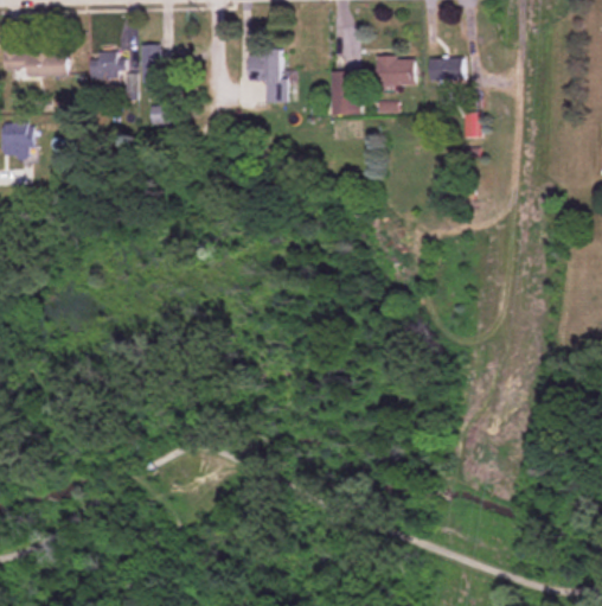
[(158,90),(158,45),(140,45),(140,90),(158,90)]
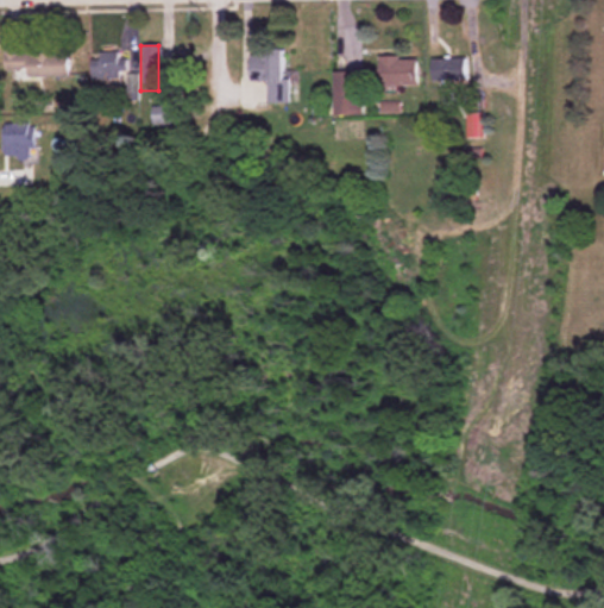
[(23,77),(65,77),(64,51),(0,52),(1,71),(23,71),(23,77)]
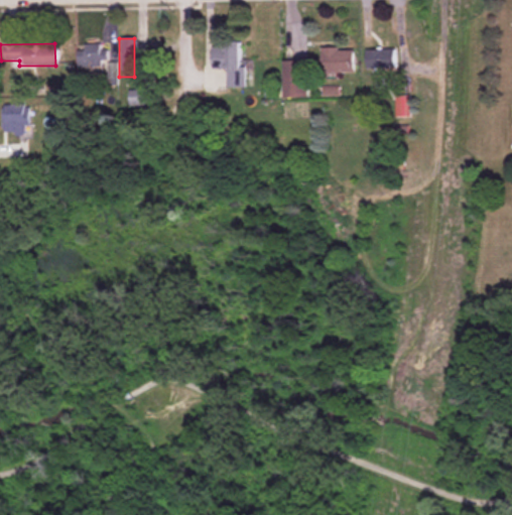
[(211,70),(225,70),(225,89),(243,88),(243,45),(211,45),(211,70)]
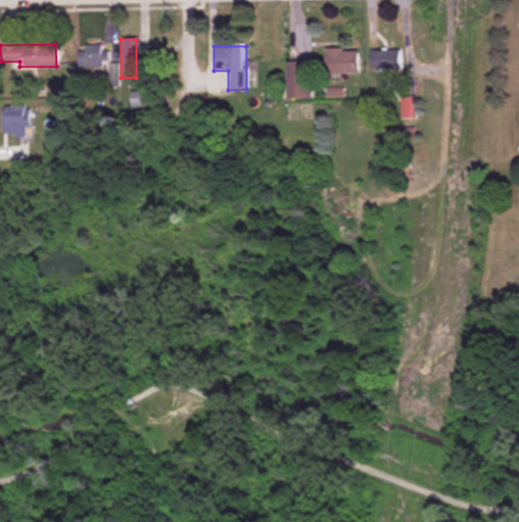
[(102,68),(102,47),(76,47),(76,68),(102,68)]
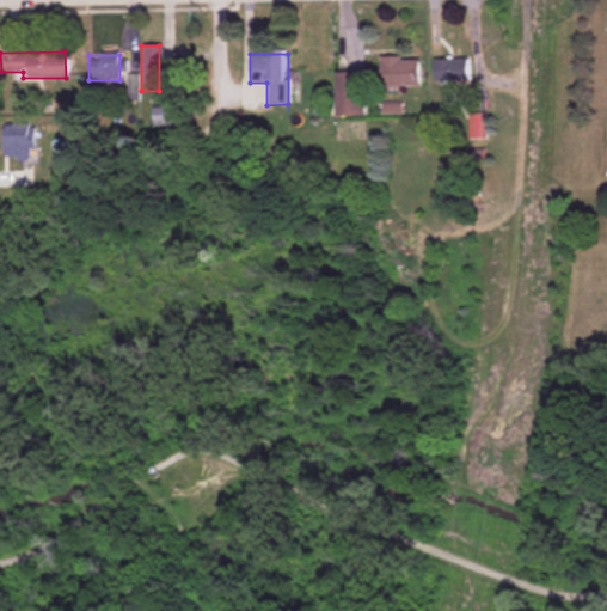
[(416,86),(416,56),(379,56),(379,86),(416,86)]
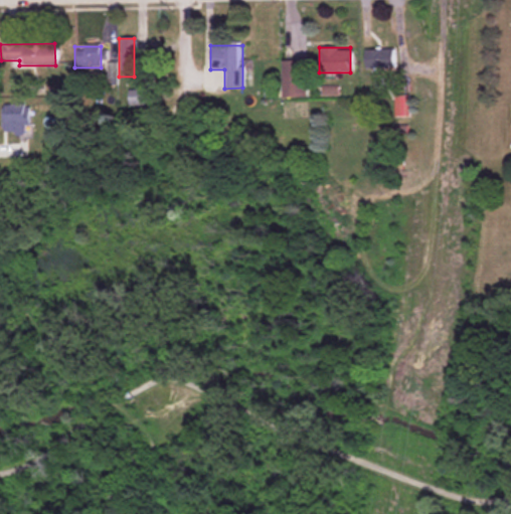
[(391,68),(391,49),(363,49),(363,68),(391,68)]
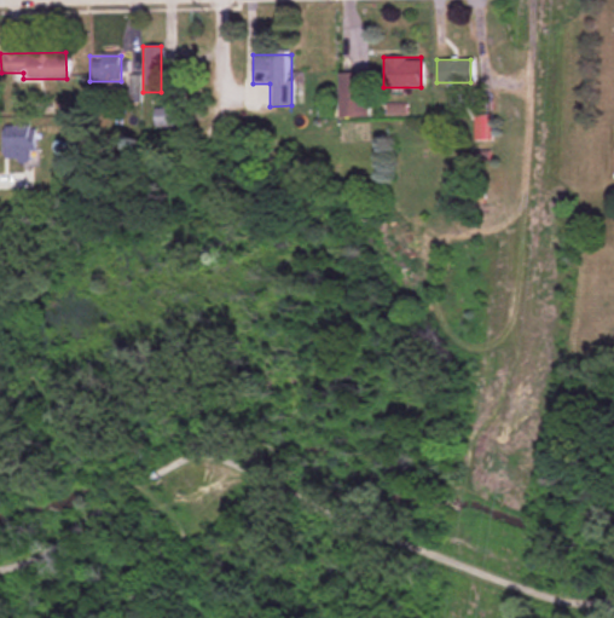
[(368,116),(368,73),(337,73),(337,116),(368,116)]
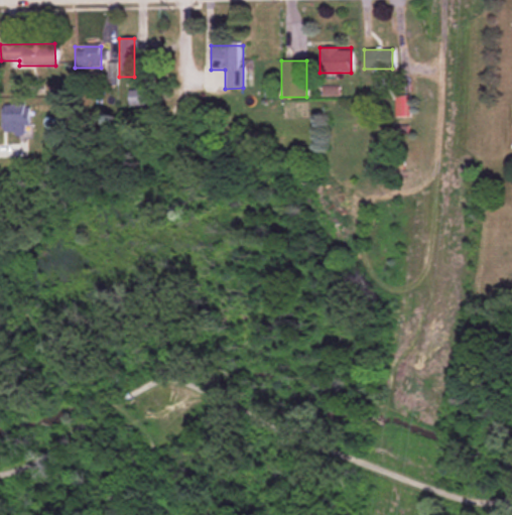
[(127,105),(148,105),(148,79),(137,79),(137,91),(127,91),(127,105)]
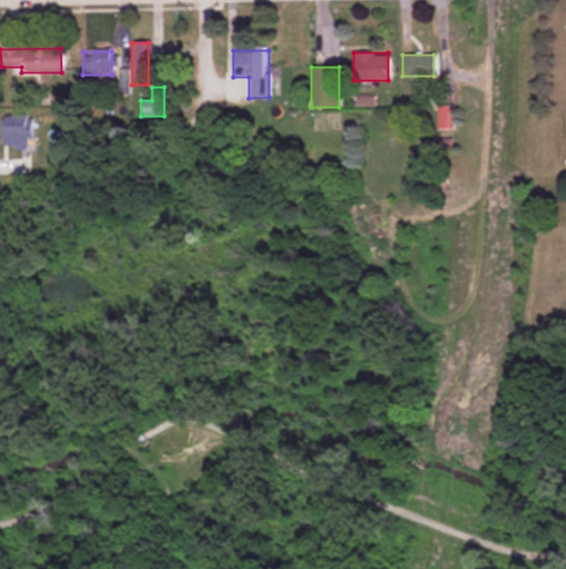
[(27,116),(0,115),(0,149),(27,149),(27,116)]
